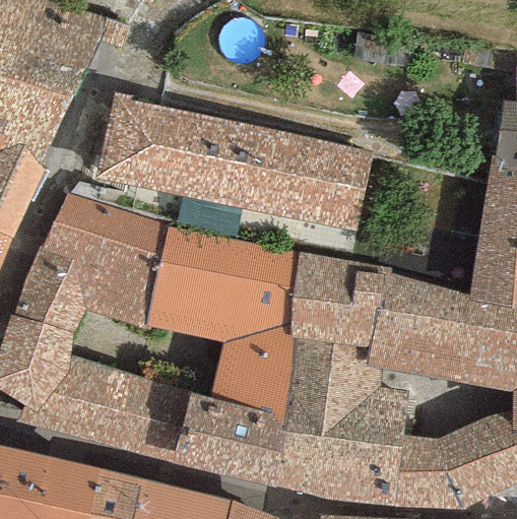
[(0,0),(0,75),(72,96),(94,57),(105,17),(46,0),(0,0)]
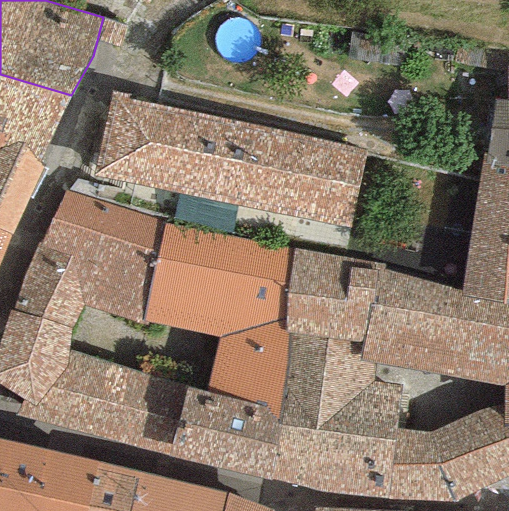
[(508,66),(507,66),(508,101),(497,99),(487,154),(483,154),(484,164),(508,165),(508,66)]
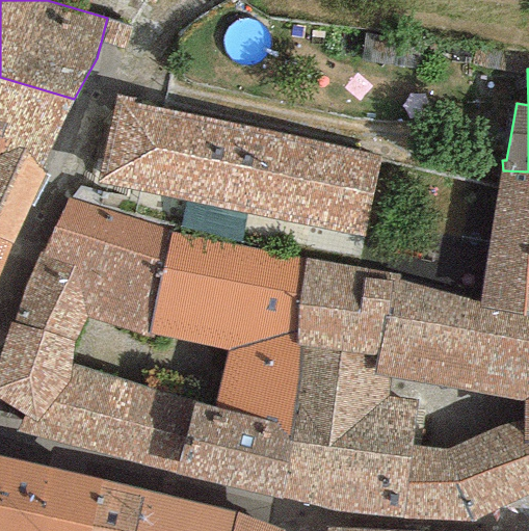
[(0,77),(0,236),(15,243),(47,173),(41,168),(74,99),(0,77)]
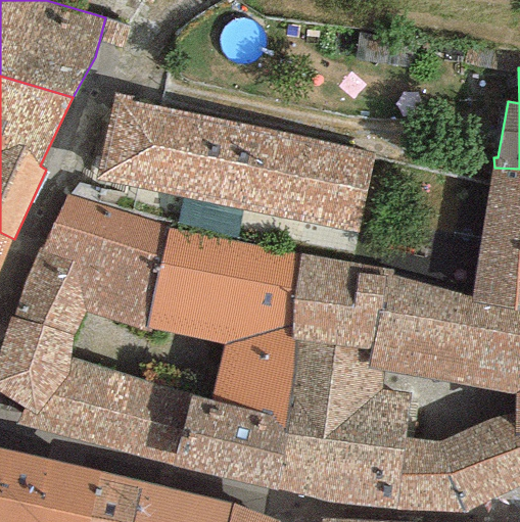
[(114,91),(97,178),(359,232),(376,151),(132,100),(133,95),(114,91)]
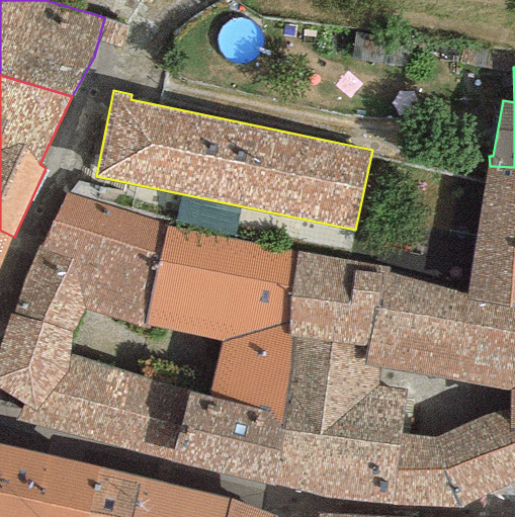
[(514,167),(490,166),(469,294),(467,299),(513,307),(514,307),(514,167)]
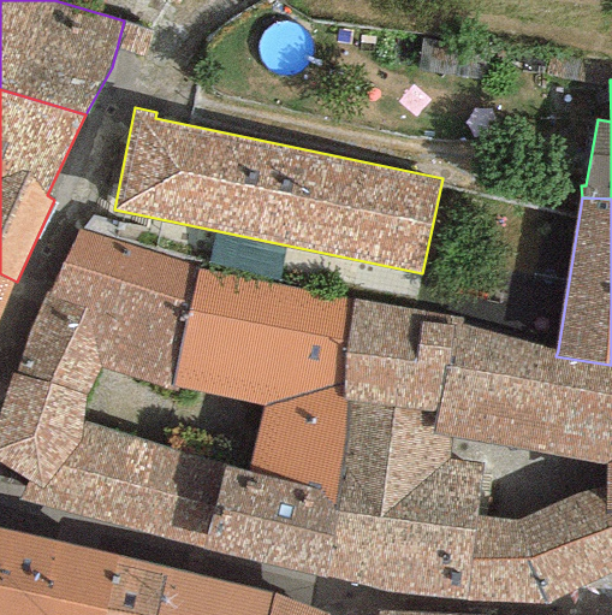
[(102,367),(174,390),(172,384),(200,267),(82,229),(52,294),(46,291),(17,372),(11,371),(0,407),(0,459),(28,480),(19,501),(206,549),(226,465),(83,419),(88,395),(102,367)]
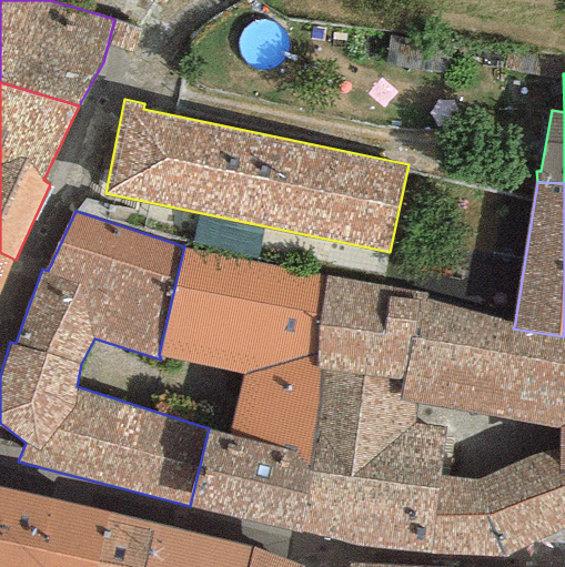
[(328,274),(184,246),(159,354),(244,373),(230,434),(209,428),(190,506),(301,533),(322,368),(316,368),(328,274)]
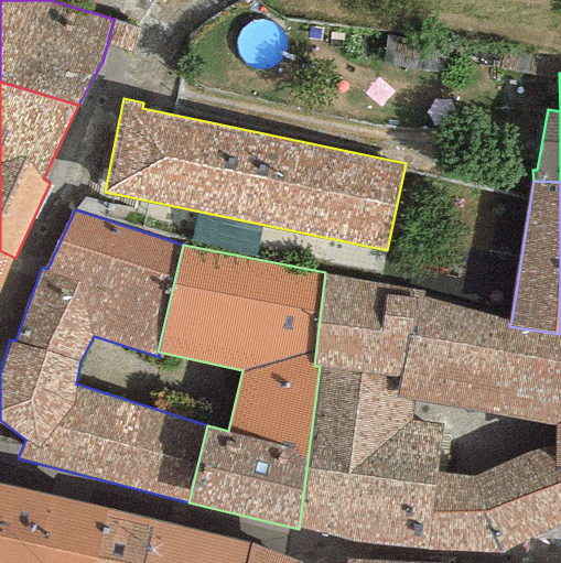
[(0,295),(15,258),(0,250),(0,295)]
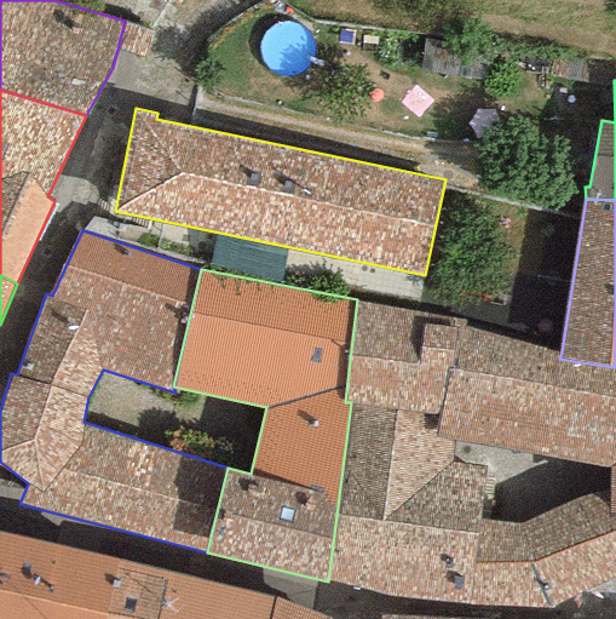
[(466,317),(357,299),(345,402),(351,402),(441,414),(448,367),(459,370),(465,325),(466,317)]
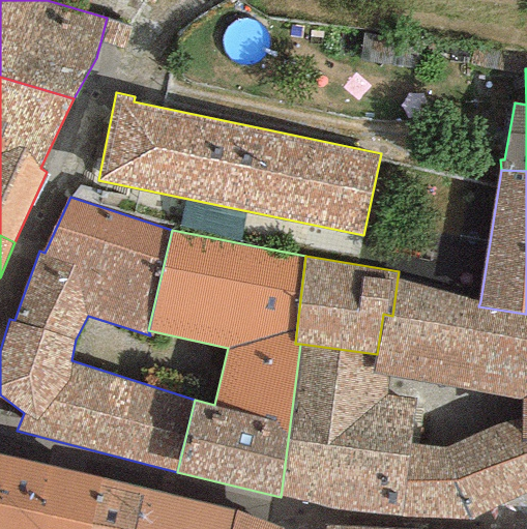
[(480,301),(398,277),(392,316),(383,314),(377,354),(373,374),(392,376),(523,400),(526,397),(526,314),(525,314),(478,306),(480,301)]
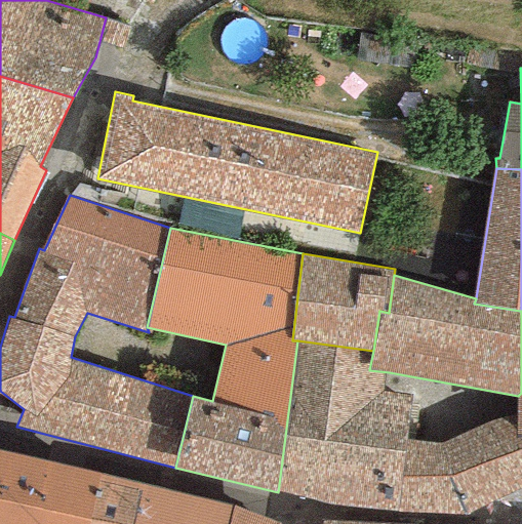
[(373,351),(297,340),(278,492),(324,502),(399,511),(407,439),(412,395),(384,391),(389,372),(369,370),(373,351)]
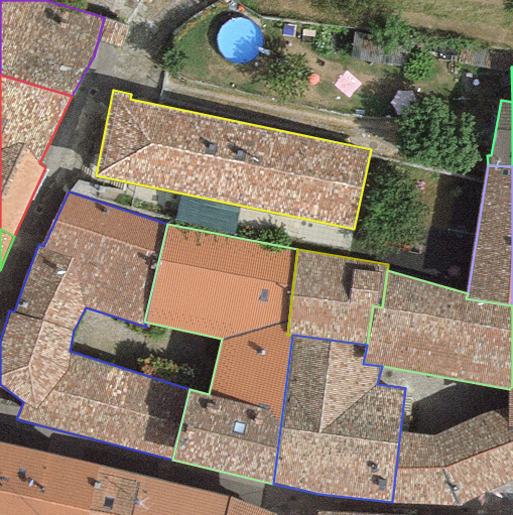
[(434,435),(400,431),(392,502),(461,505),(512,481),(512,386),(509,389),(508,406),(434,435)]
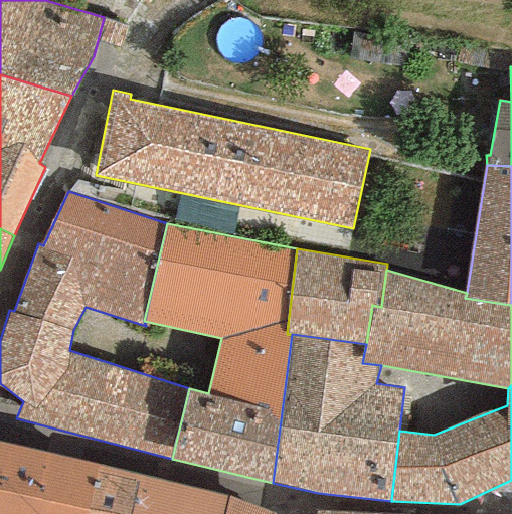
[(0,441),(0,513),(90,513),(101,464),(0,441)]
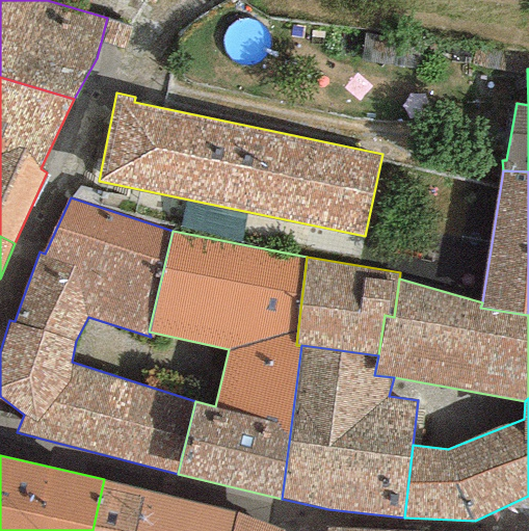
[(230,530),(236,513),(104,479),(93,530),(230,530)]
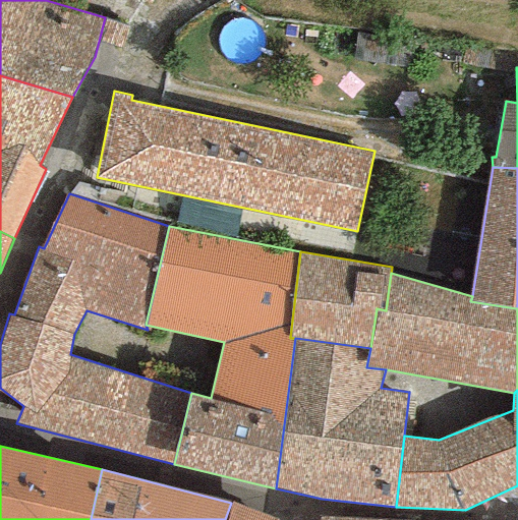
[(279,519),(231,503),(225,519),(279,519)]
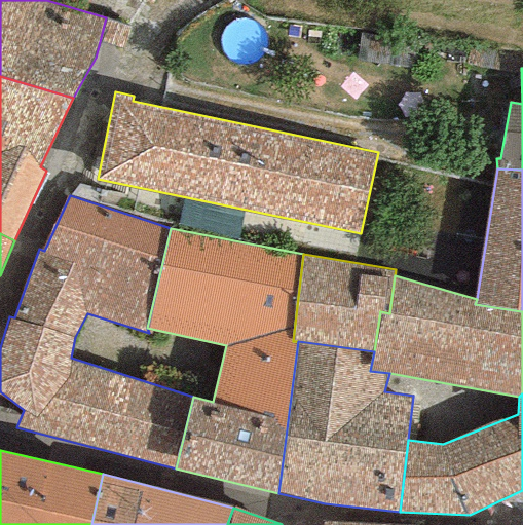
All buildings are outlined.
